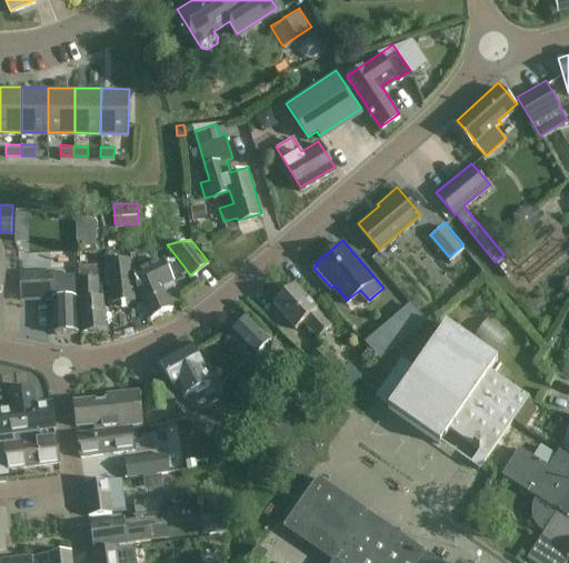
[(49,264),(73,263),(72,245),(48,247),(49,264)]
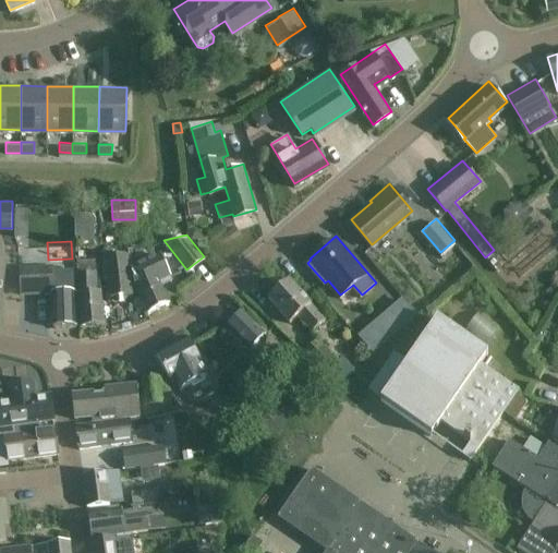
[(134,280),(148,311),(169,302),(160,284),(173,277),(160,250),(128,266),(134,280)]
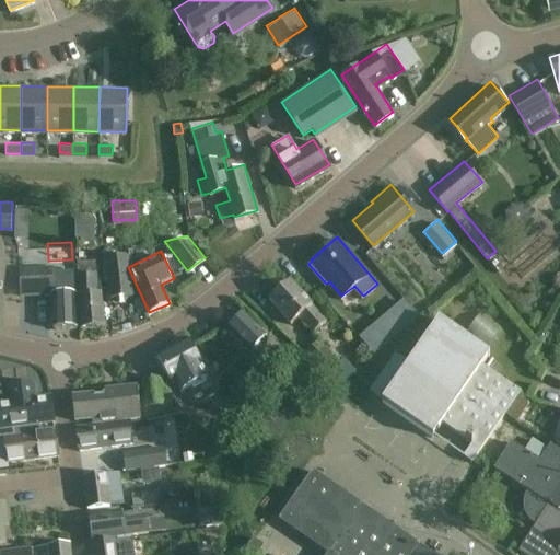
[(105,255),(109,297),(130,295),(127,253),(105,255)]
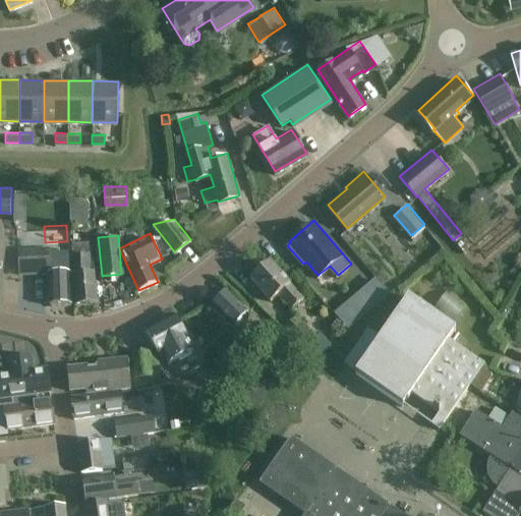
[(70,253),(75,301),(96,299),(93,270),(90,270),(89,265),(92,264),(90,239),(71,241),(72,253),(70,253)]
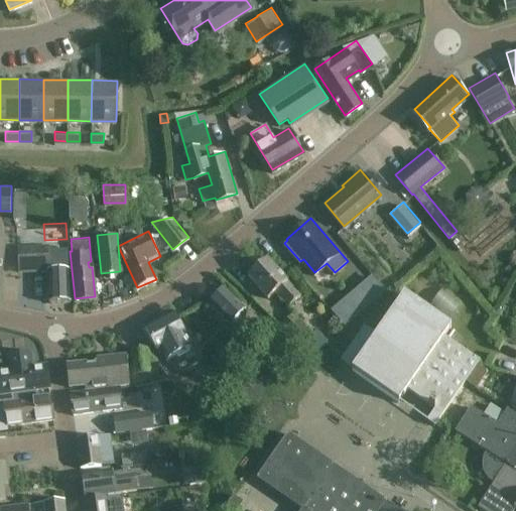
[(49,299),(71,299),(68,245),(46,246),(46,243),(18,244),(19,267),(47,266),(49,299)]
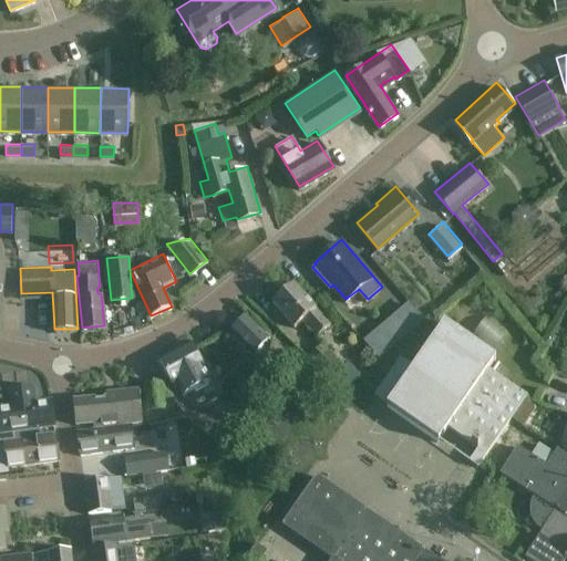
[(303,318),(318,334),(331,322),(295,280),(272,299),(296,324),(303,318)]
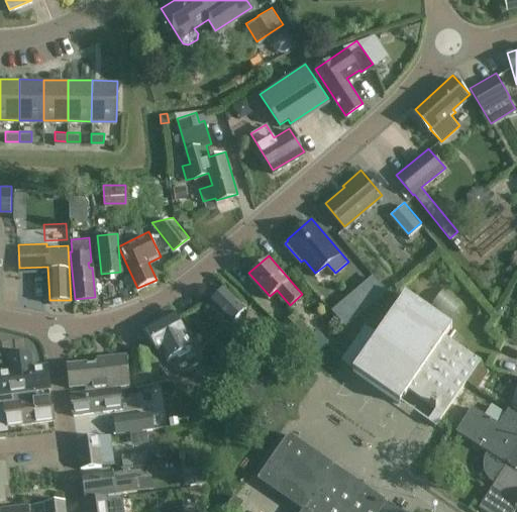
[(208,301),(229,323),(247,307),(226,285),(208,301)]
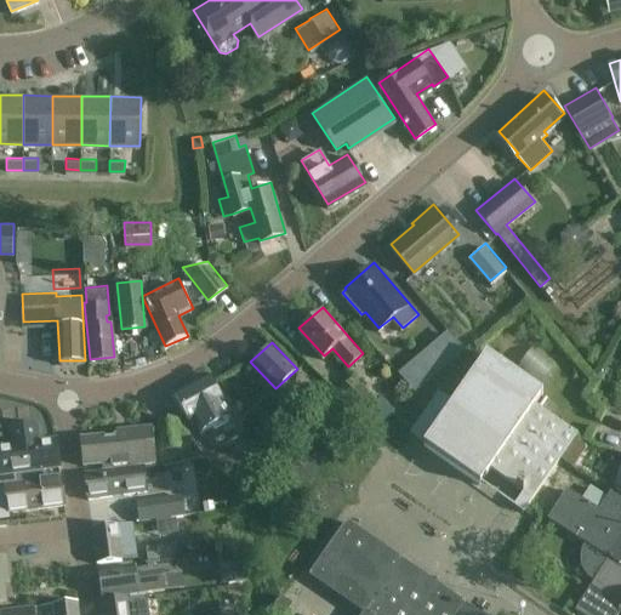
[(431,349),(417,360),(431,375),(443,364),(431,349)]
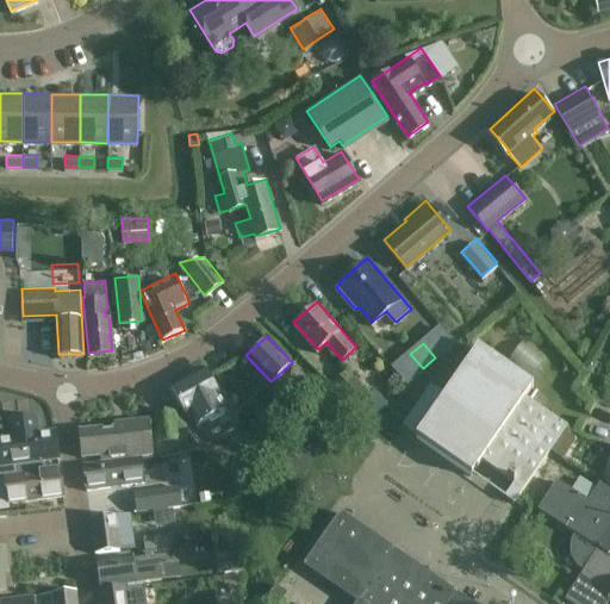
[(524,393),(531,381),(477,344),(444,393),(429,384),(404,421),(418,431),(415,435),(471,472),(480,456),(515,479),(505,493),(514,499),(566,421),(524,393)]
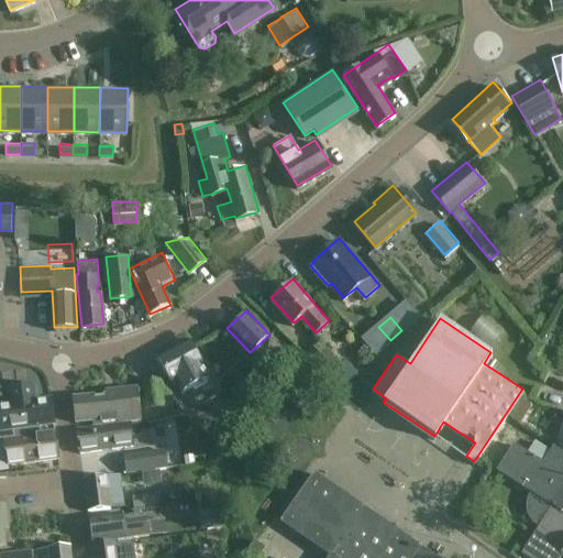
[(175,380),(181,391),(209,375),(188,337),(156,354),(172,382),(175,380)]
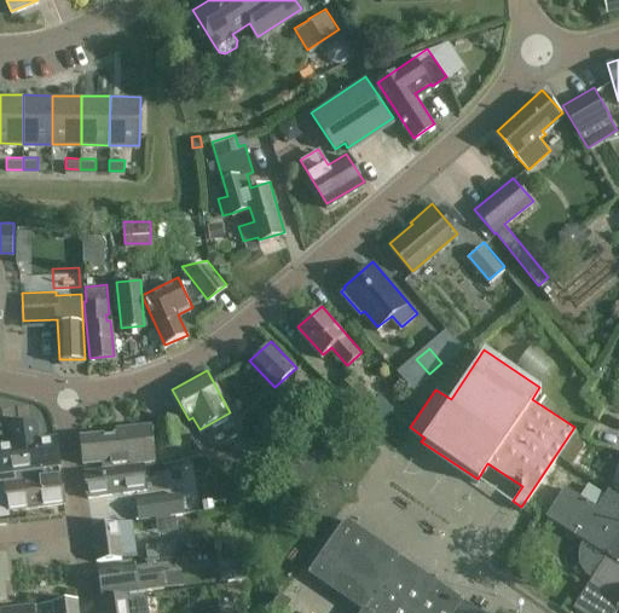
[(377,398),(352,374),(336,388),(362,414),(377,398)]
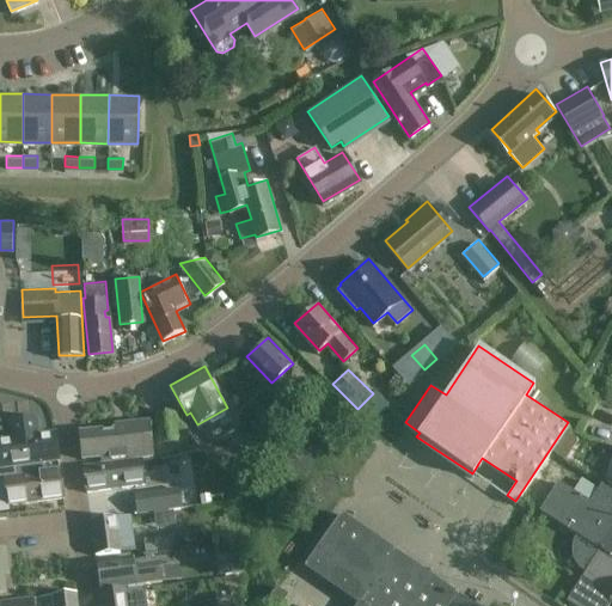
[(155,411),(158,441),(179,439),(177,409),(155,411)]
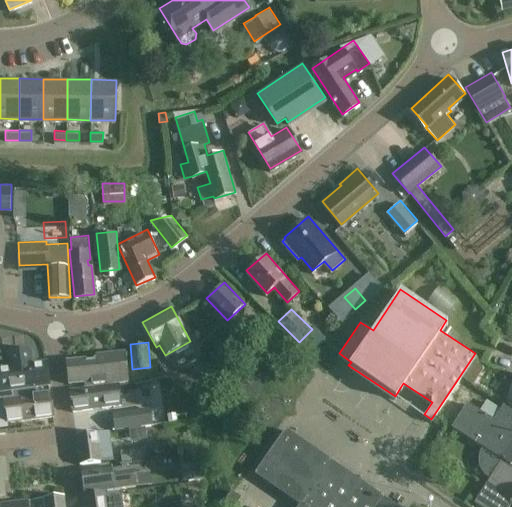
[(101,378),(101,382),(128,380),(125,352),(98,355),(98,358),(68,361),(70,381),(101,378)]
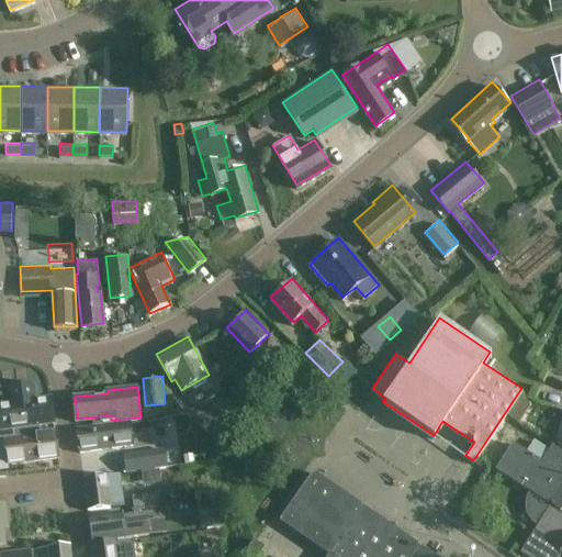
[(21,433),(21,434),(43,431),(42,421),(54,419),(52,394),(0,401),(0,430),(1,435),(3,435),(21,433)]
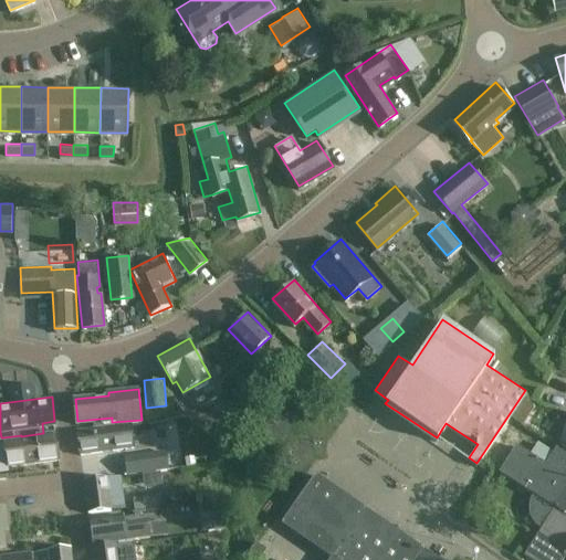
[(82,451),(134,444),(130,422),(79,429),(82,451)]
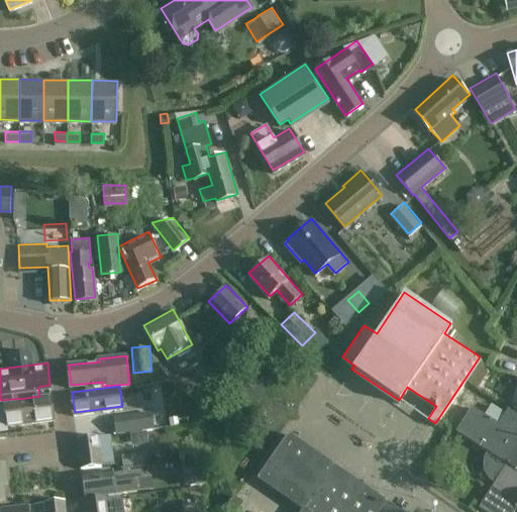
[(5,401),(8,423),(55,417),(52,395),(39,396),(19,399),(5,401)]
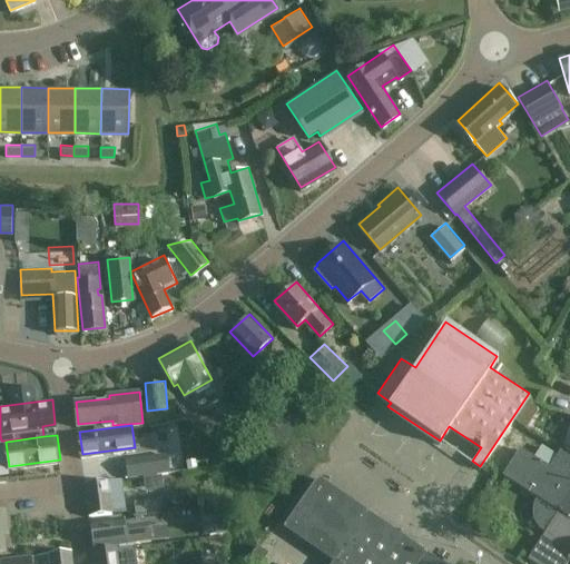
[(552,464),(536,454),(523,446),(505,474),(537,494),(561,510),(562,510),(568,514),(569,510),(569,453),(561,449),(552,464)]
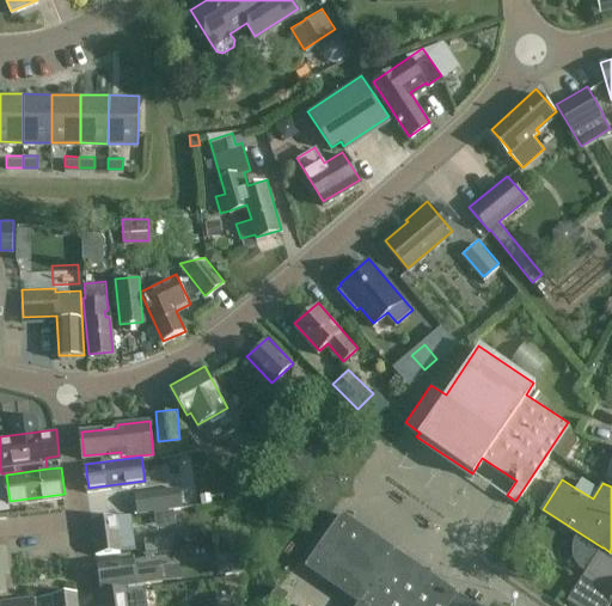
[(136,510),(183,503),(179,483),(134,490),(136,510)]
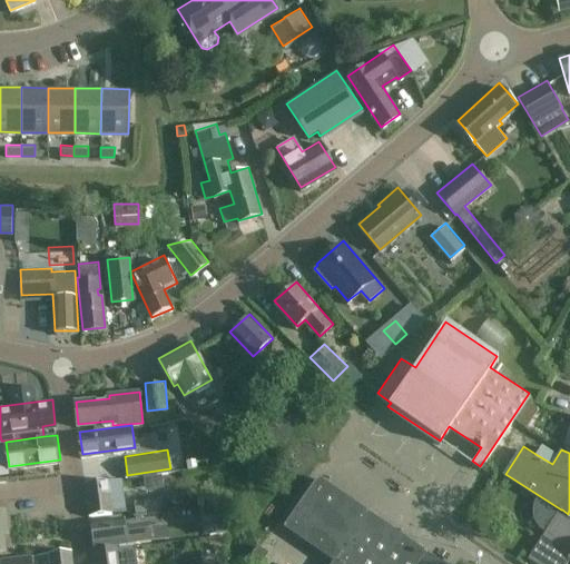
[(444,563),(317,475),(283,524),(334,561),(331,563),(444,563)]
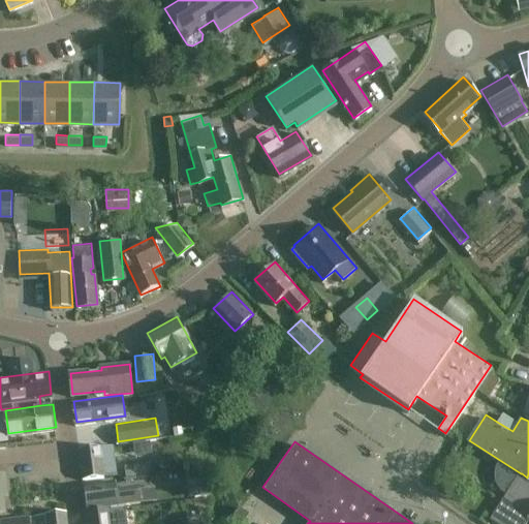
[(80,447),(83,478),(117,473),(116,460),(114,442),(80,447)]
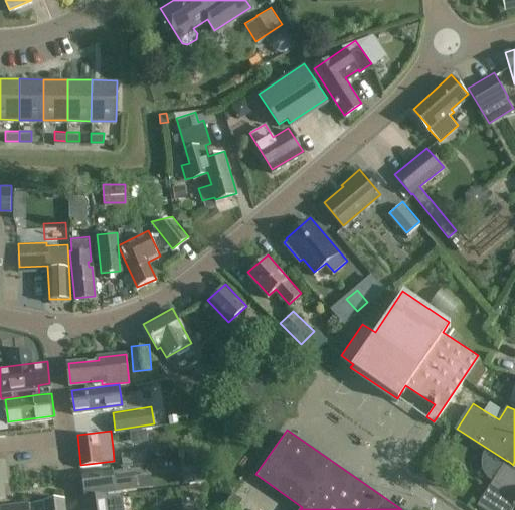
[(148,458),(146,449),(145,448),(120,452),(122,463),(148,458)]
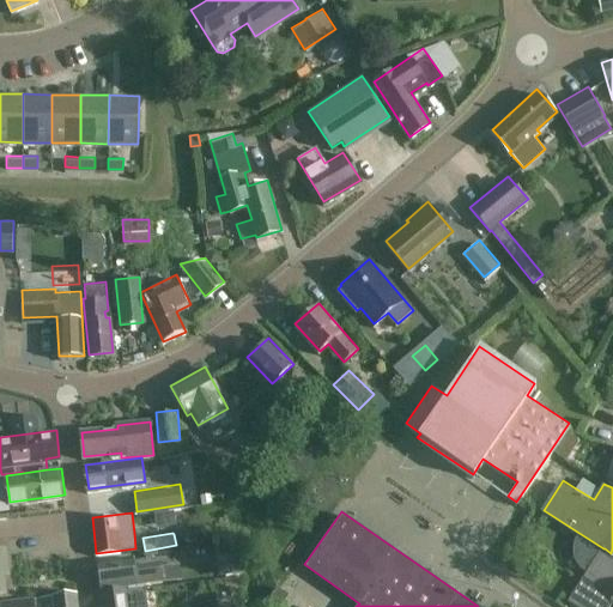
[(604,548),(577,533),(574,539),(572,545),(572,550),(574,554),(581,568),(586,570),(568,599),(578,606),(607,606),(612,600),(612,557),(604,551),(604,548)]
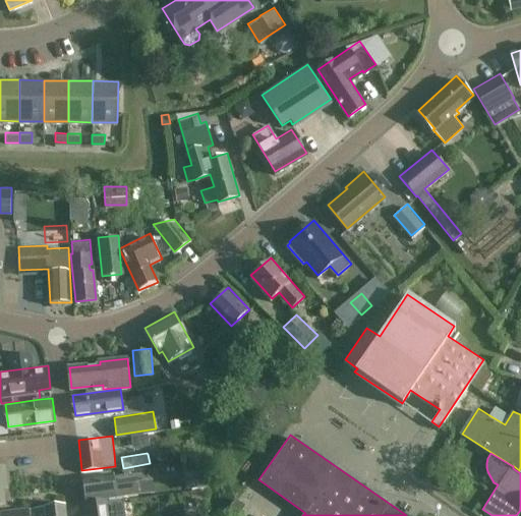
[(181,459),(184,490),(205,488),(203,458),(181,459)]
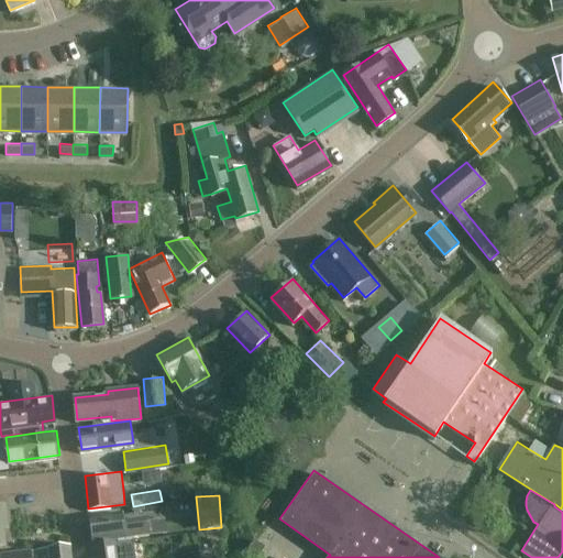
[(92,542),(133,536),(150,534),(148,516),(123,520),(122,511),(89,515),(92,542)]
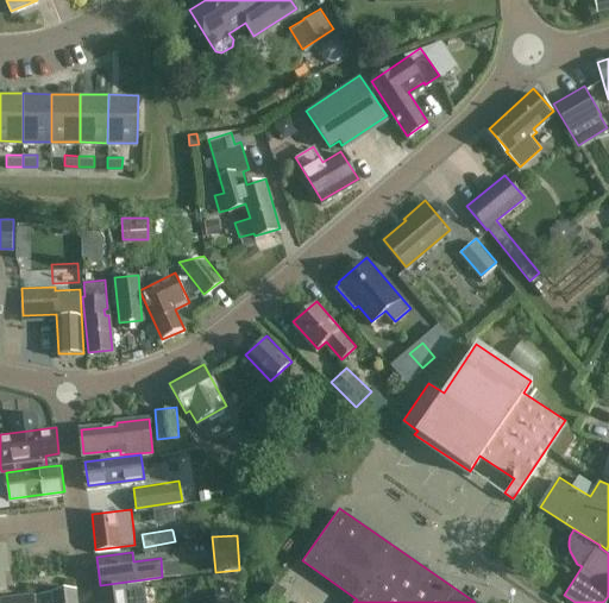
[(146,602),(144,579),(100,585),(101,602),(146,602)]
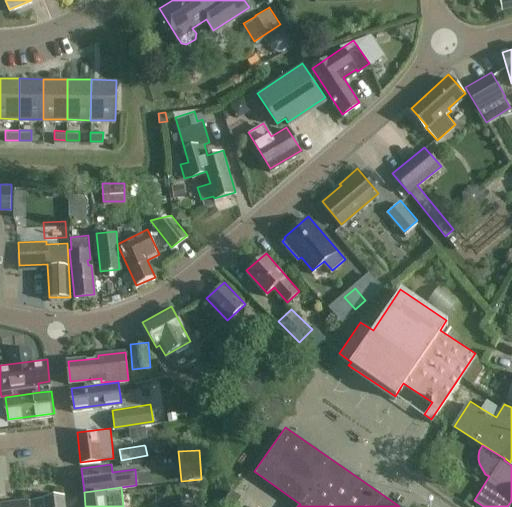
[(219,506),(232,506),(241,495),(231,488),(219,506)]
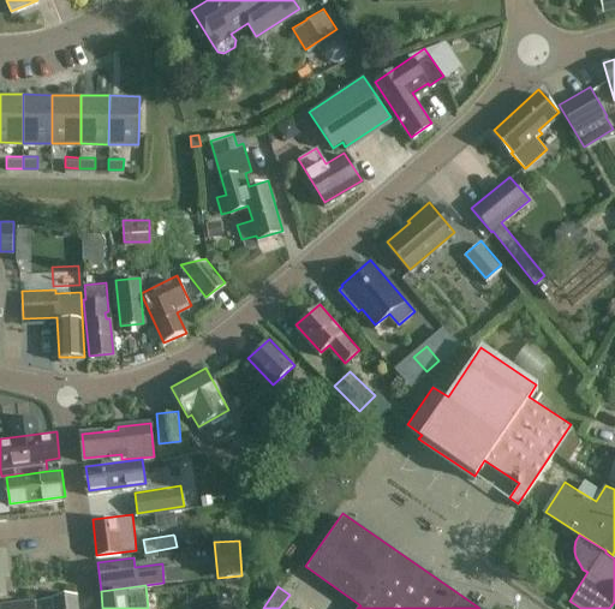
[(78,608),(77,593),(36,597),(0,602),(0,608),(78,608)]
